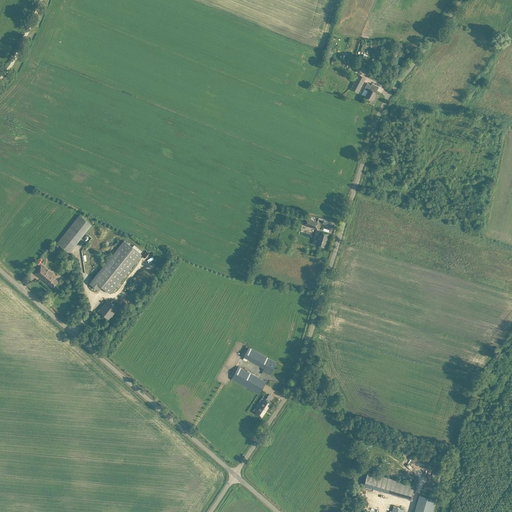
[(358,93),(366,78),(358,74),(350,89),(358,93)]
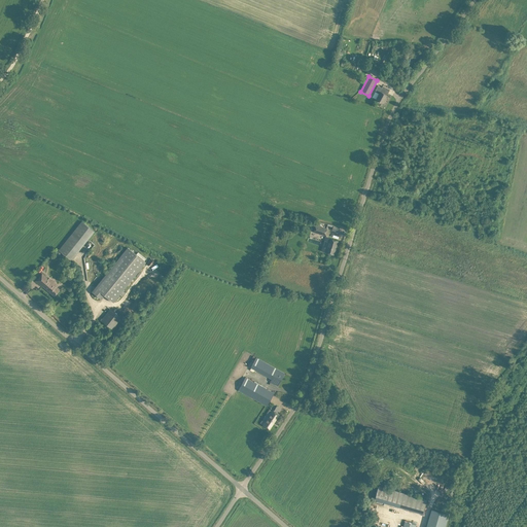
[(383,103),(389,90),(383,85),(382,88),(378,85),(375,92),(379,94),(376,99),(383,103)]
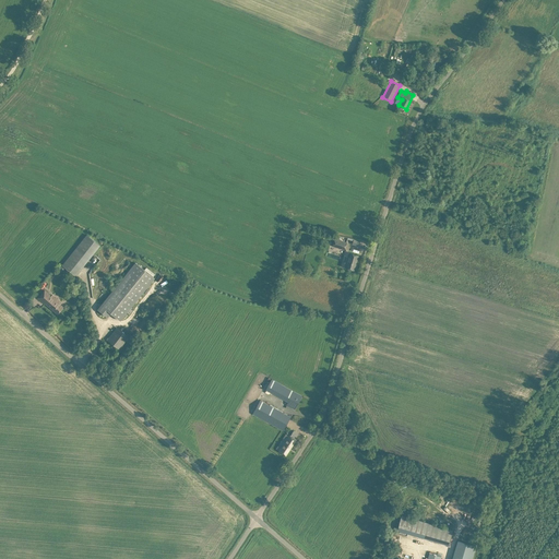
[(75,275),(99,245),(87,235),(62,265),(75,275)]
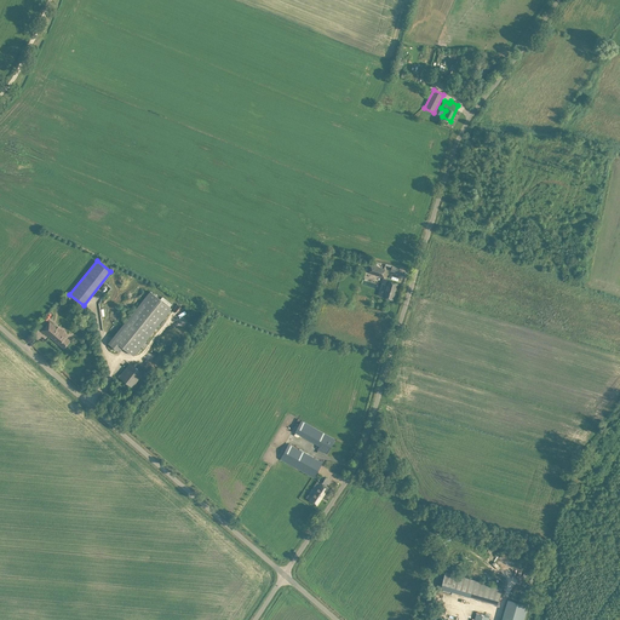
[(383,276),(384,269),(371,265),(368,273),(383,276)]
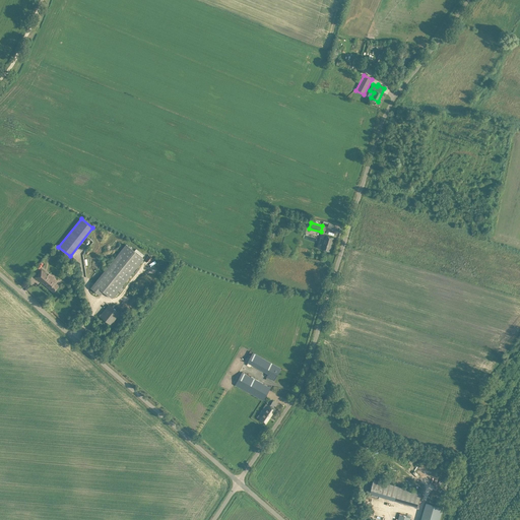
[(321,249),(329,251),(332,242),(333,238),(326,236),(325,236),(321,249)]
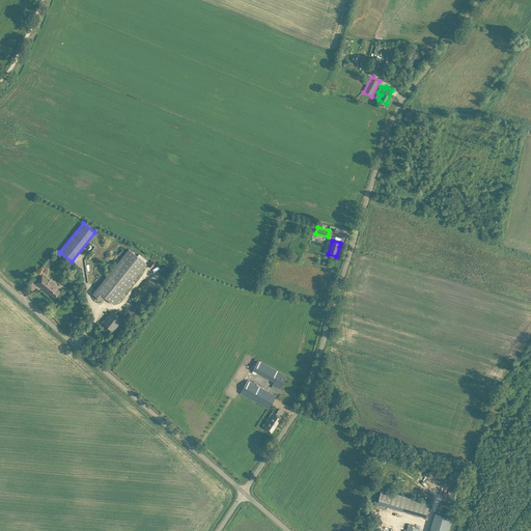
[(102,301),(105,297),(114,304),(146,263),(129,249),(92,294),(102,301)]
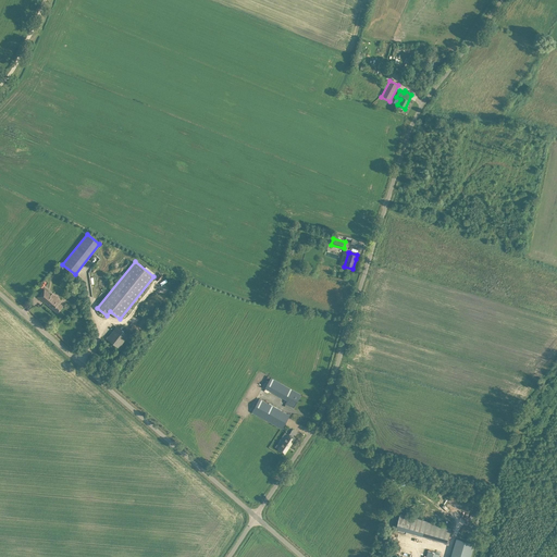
[(45,302),(57,312),(63,306),(59,304),(61,301),(52,294),(51,295),(45,289),(38,297),(45,302)]
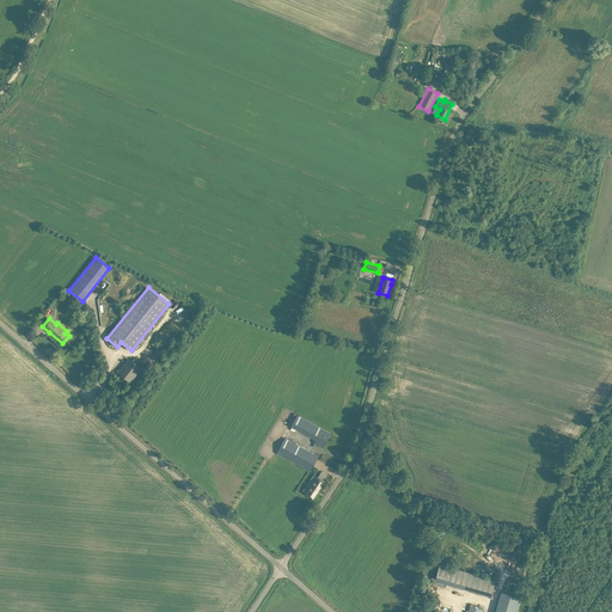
[(118,372),(130,381),(140,369),(128,359),(118,372)]
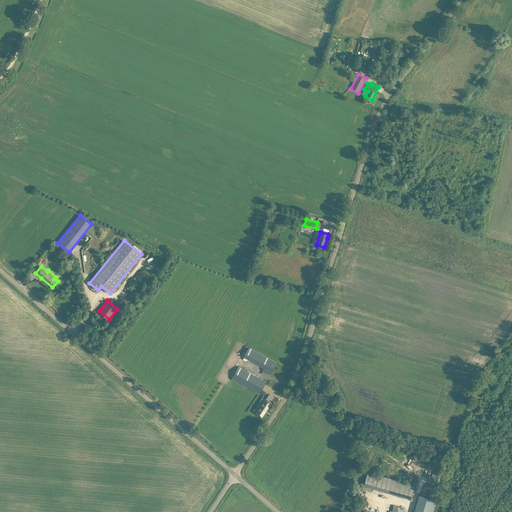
[(264,368),(262,372),(269,376),(277,362),(248,347),(243,356),(264,368)]
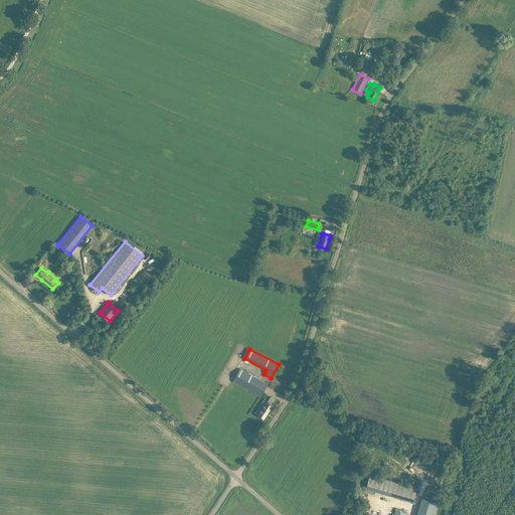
[(232,381),(256,394),(261,396),(268,384),(239,369),(232,381)]
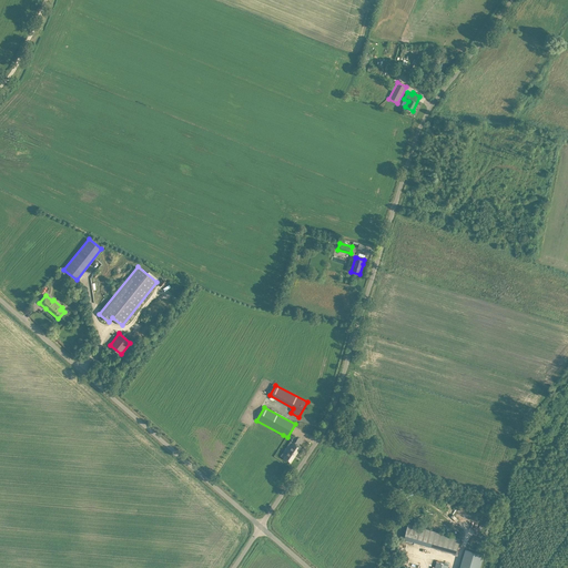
[(294,442),(283,458),(290,463),(301,446),(297,444),(300,439),(298,437),(295,443),(294,442)]
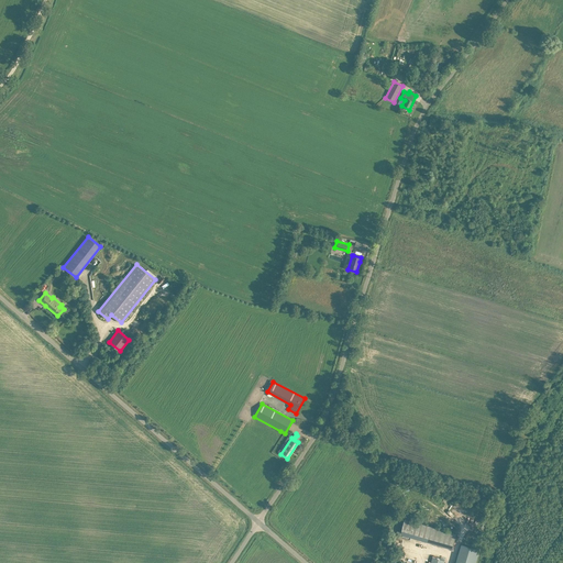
[(406,519),(401,534),(454,549),(457,533),(406,519)]
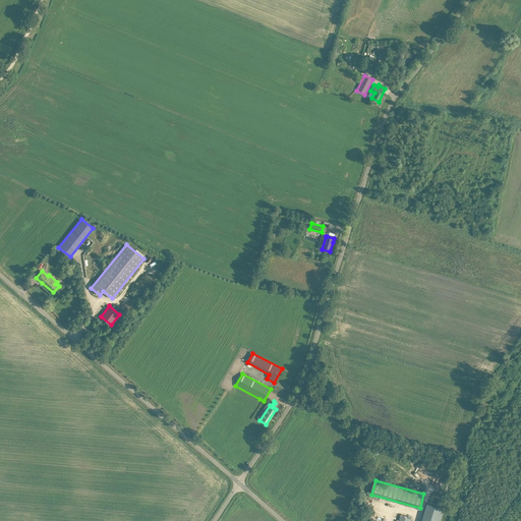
[(421,520),(440,520),(445,508),(427,503),(421,520)]
